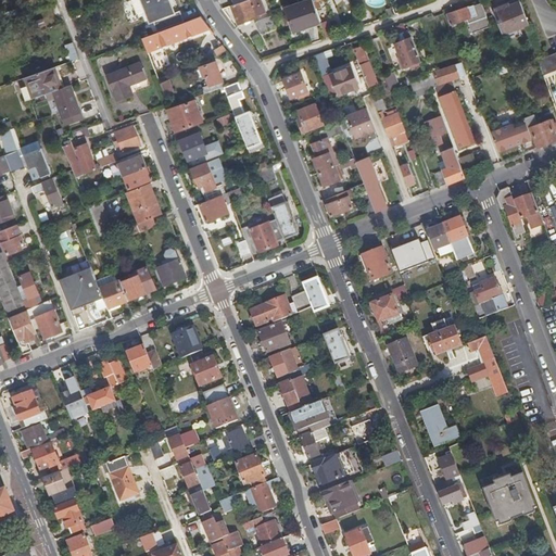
[(140,0),(149,23),(154,21),(158,32),(182,22),(179,12),(174,14),(168,0),(140,0)]
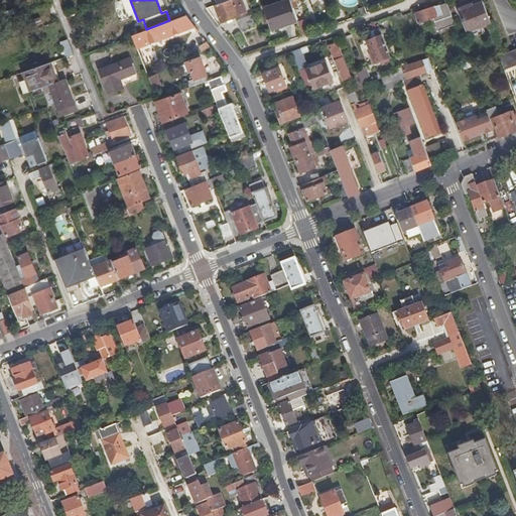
[(241,0),(229,0),(214,6),(221,23),(246,13),(241,0)]
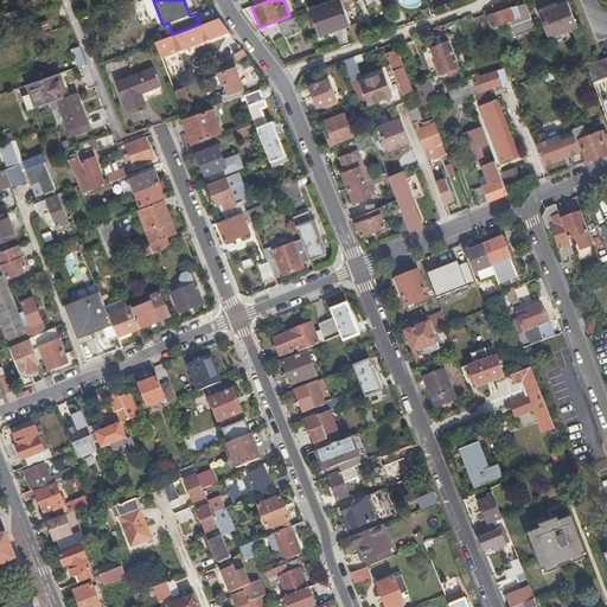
[(332,29),(347,23),(344,11),(339,0),(337,0),(311,10),(319,36),(333,30),(332,29)]
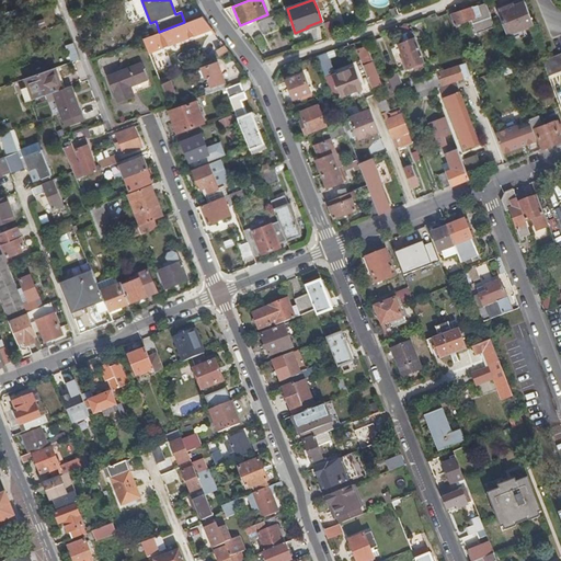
[(313,0),(318,10),(323,8),(320,0),(321,0),(313,0)]
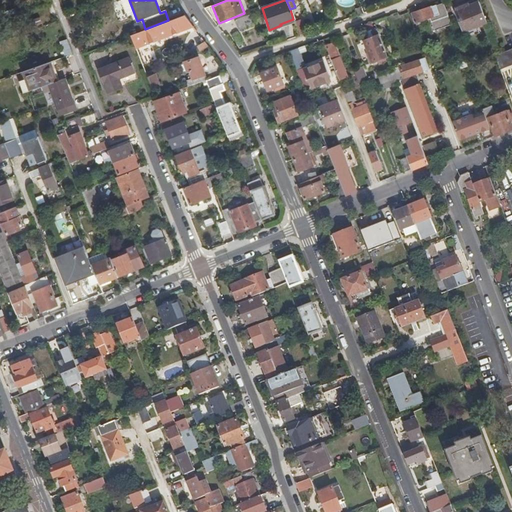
[(486,22),(477,0),(471,0),(454,7),(463,31),(477,25),(486,22)]
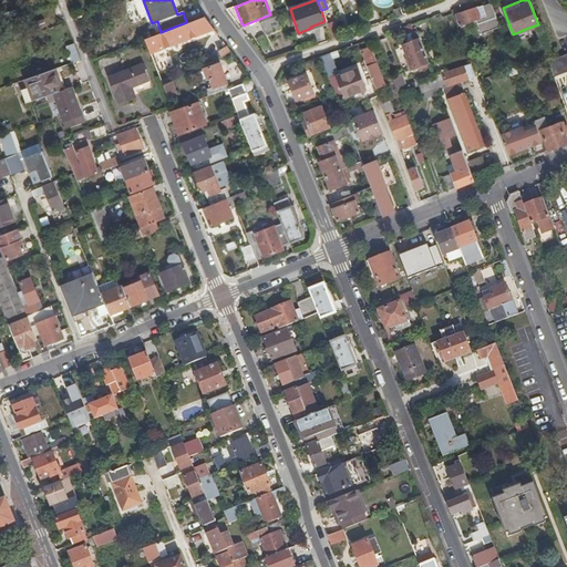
[(474,8),(472,2),(461,7),(454,9),(460,24),(476,19),(481,33),(500,26),(491,1),(474,8)]
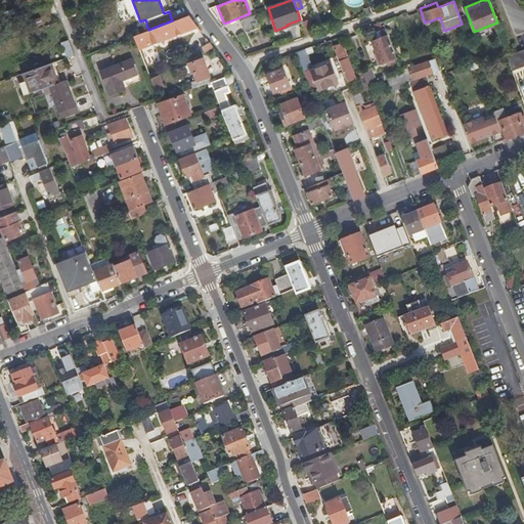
[(198,27),(189,16),(135,37),(140,49),(198,27)]
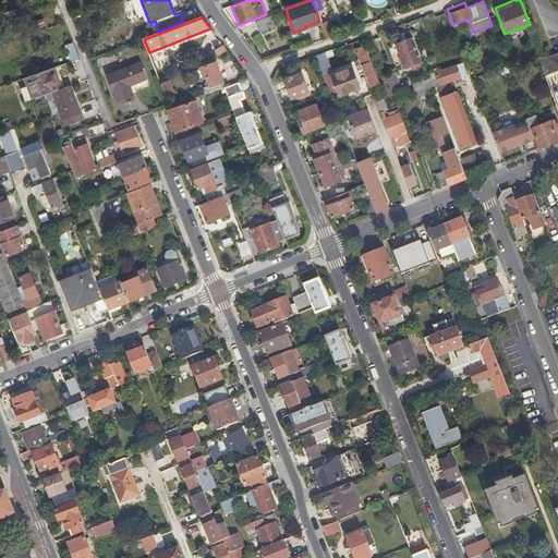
[(270,17),(256,23),(259,33),(275,27),(270,17)]
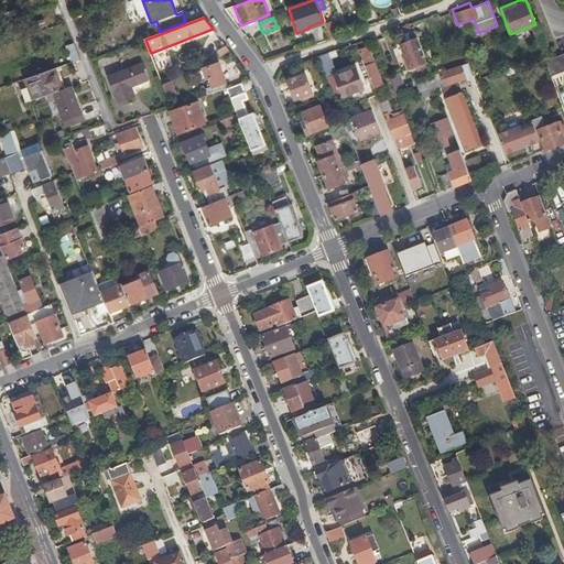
[(455,29),(452,20),(443,22),(442,19),(423,25),(426,34),(416,38),(423,52),(424,52),(425,56),(433,53),(431,50),(434,49),(431,41),(429,41),(429,39),(455,29)]
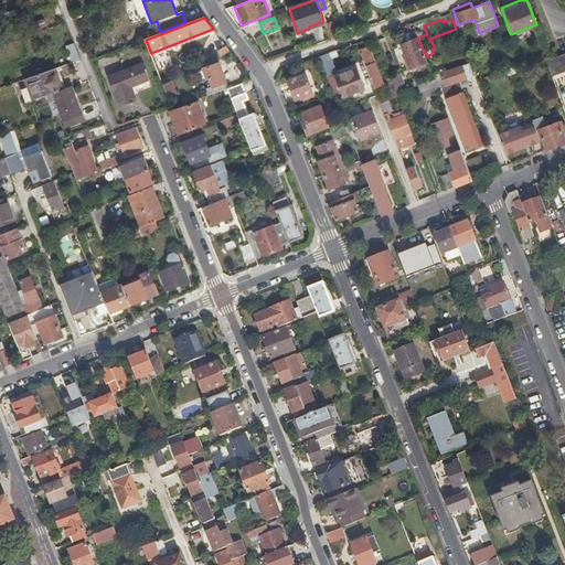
[(326,24),(331,40),(339,36),(332,22),(326,24)]
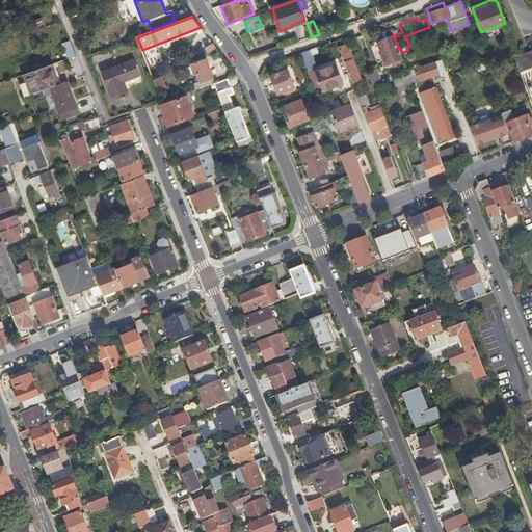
[(496,26),(481,32),(484,38),(498,32),(496,26)]
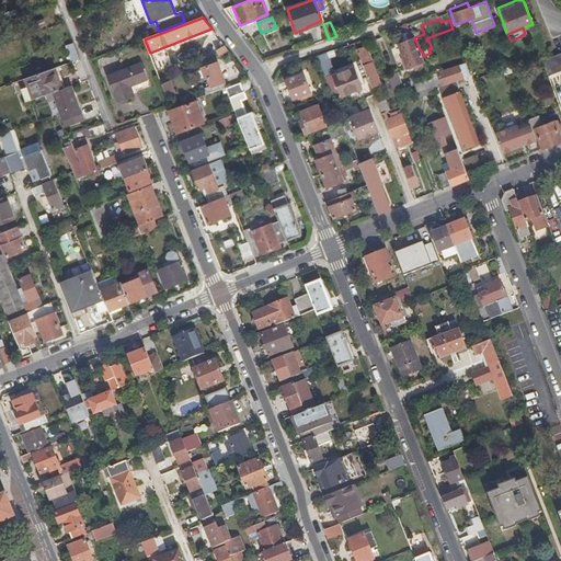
[(414,37),(413,32),(408,34),(410,39),(398,44),(404,60),(403,61),(407,70),(414,67),(415,70),(426,67),(422,56),(421,52),(414,37)]
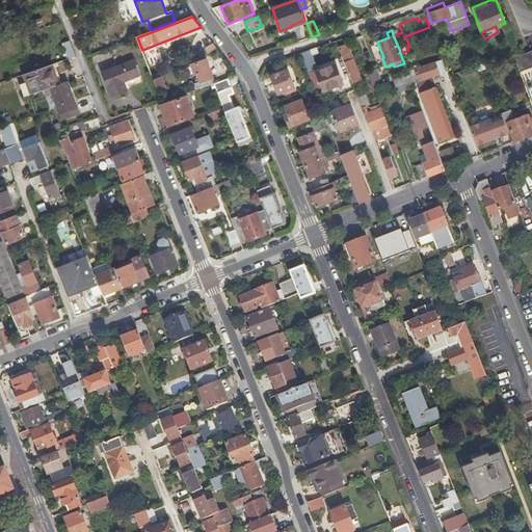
[(75,56),(69,41),(61,43),(68,58),(75,56)]
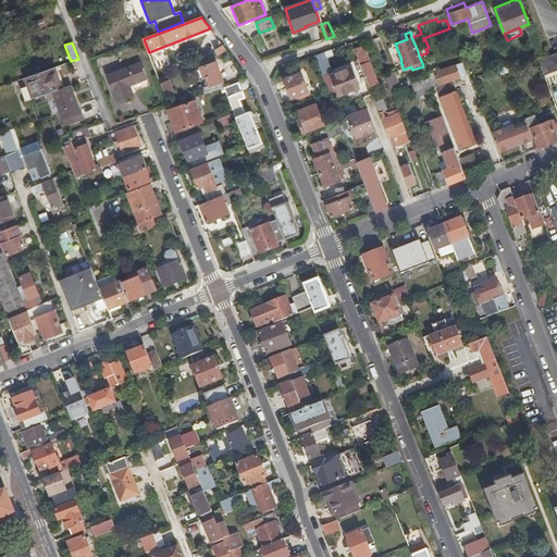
[(226,51),(223,46),(214,51),(219,56),(226,51)]
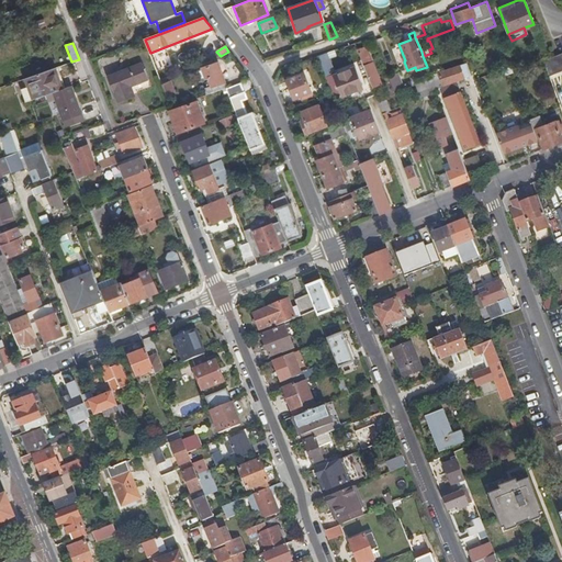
[(367,47),(358,51),(363,67),(364,67),(372,87),(382,83),(367,47)]
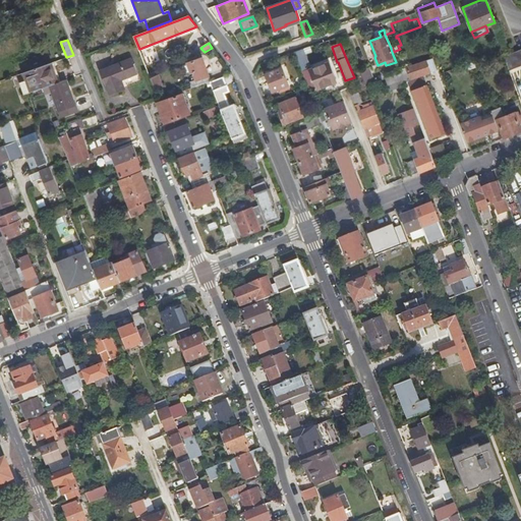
[(520,49),(508,54),(504,56),(509,70),(520,65),(520,49)]
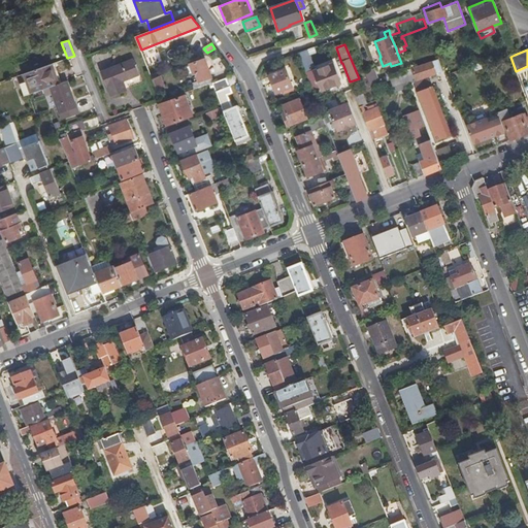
[(305,51),(298,54),(305,73),(314,70),(305,51)]
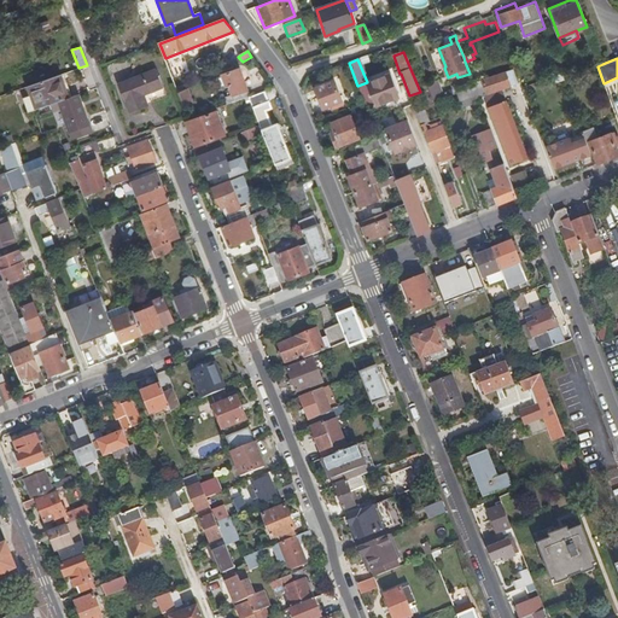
[(225,99),(227,105),(249,97),(246,91),(248,91),(240,69),(223,76),(227,86),(229,85),(233,95),(225,99)]
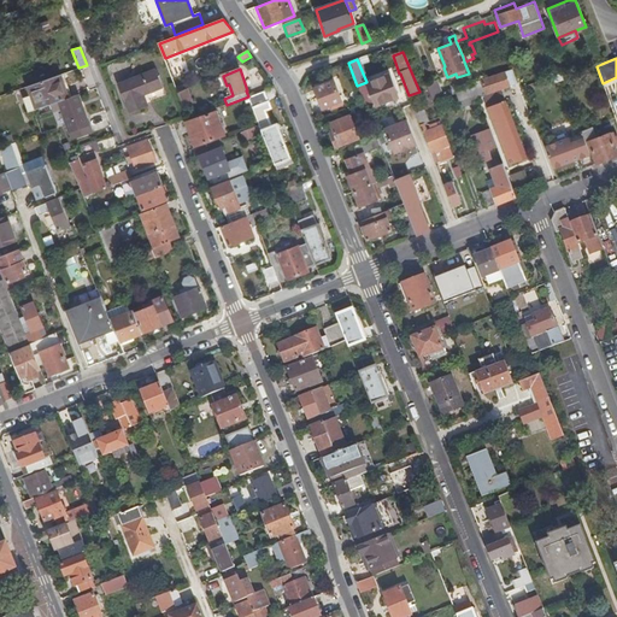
[(163,87),(156,70),(119,84),(131,112),(147,105),(144,94),(163,87)]
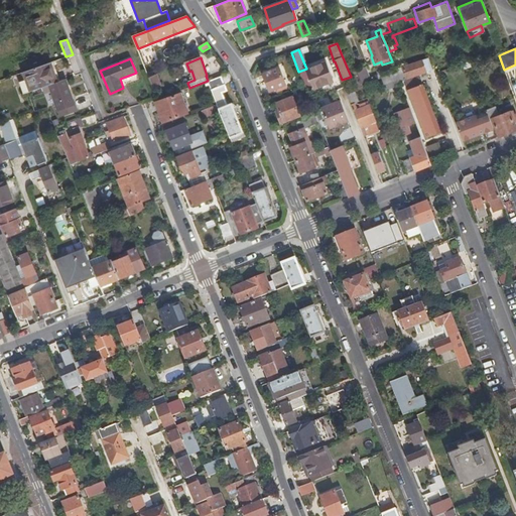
[(428,58),(395,70),(395,71),(399,82),(404,80),(426,136),(440,131),(418,75),(432,70),(428,58)]
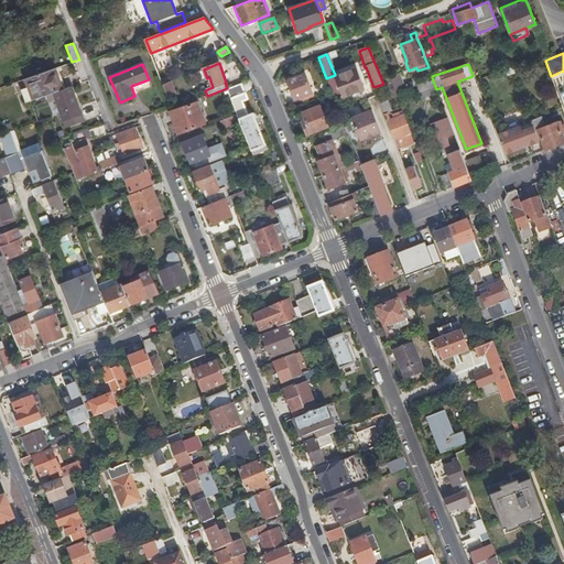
[(326,78),(333,95),(334,97),(362,86),(355,67),(335,75),(326,78)]
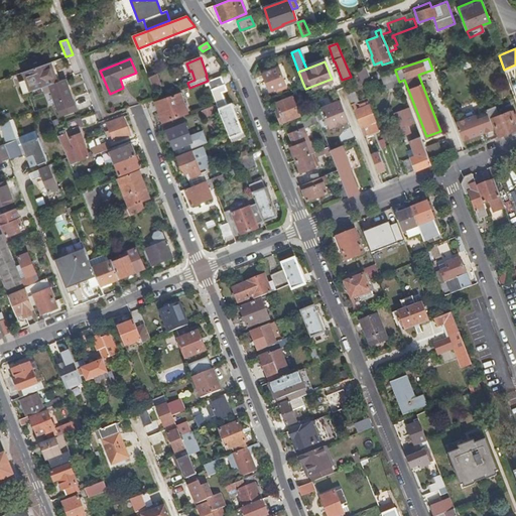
[(57,82),(50,62),(23,72),(27,83),(22,84),(25,93),(38,88),(41,87),(57,82)]
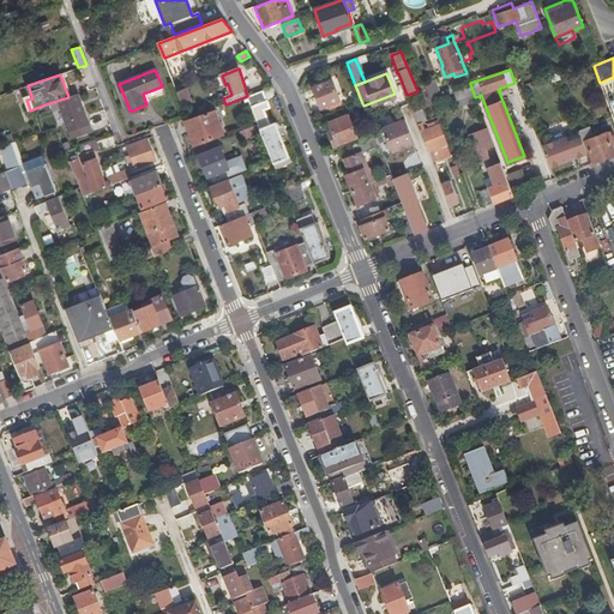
[(331,79),(313,88),(320,107),(330,103),(331,107),(341,103),(339,101),(339,100),(331,79)]
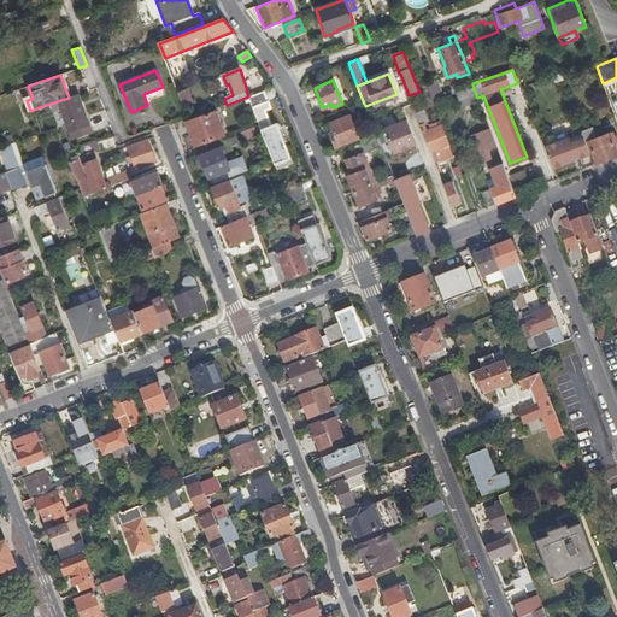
[(435,80),(425,83),(433,101),(442,98),(435,80)]
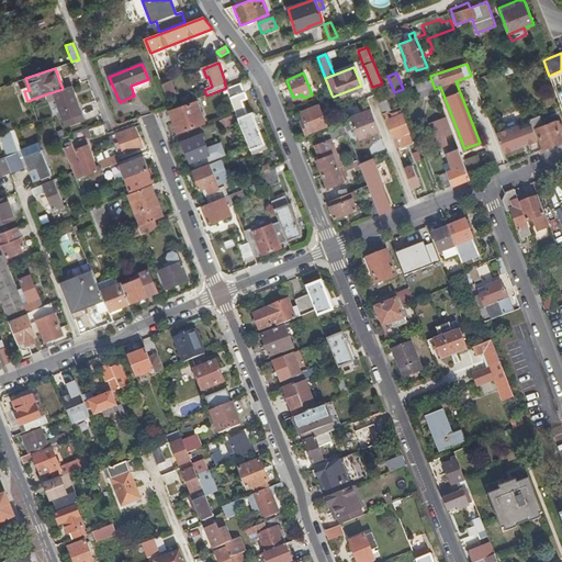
[(430,77),(415,83),(419,97),(436,90),(435,89),(430,77)]
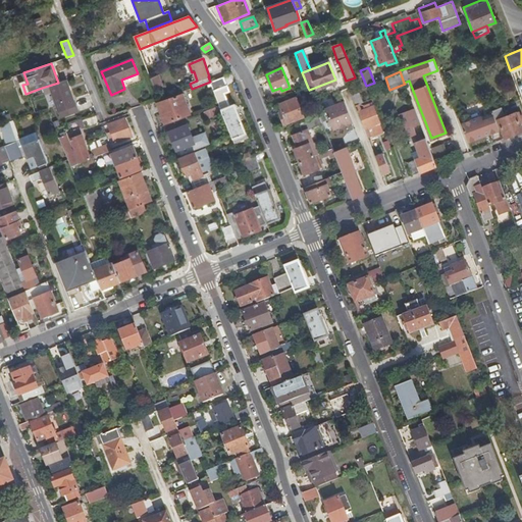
[(150,79),(154,89),(162,86),(158,74),(150,79)]
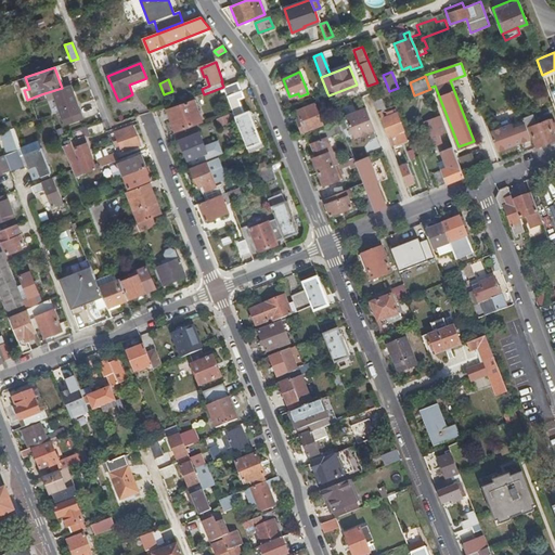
[(233,113),(237,120),(246,144),(249,152),(263,146),(249,113),(240,116),(234,102),(243,98),(237,82),(223,87),(233,113)]
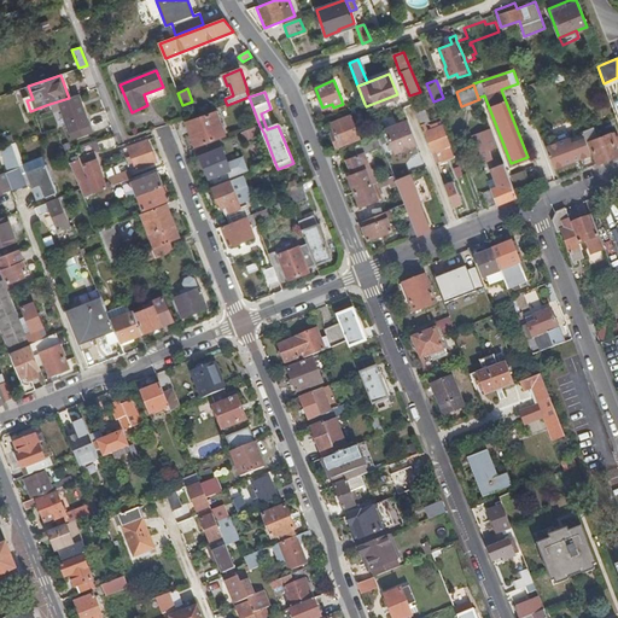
[(77,95),(69,98),(50,104),(51,109),(52,110),(60,108),(68,124),(86,118),(82,108),(80,103),(77,95)]
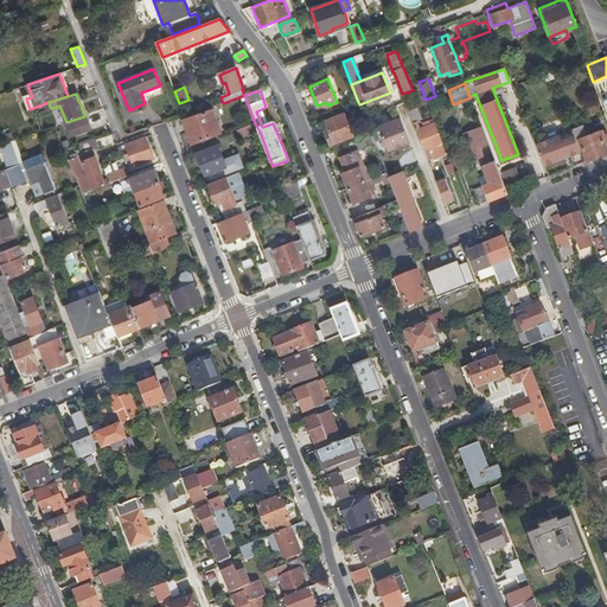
[(415,104),(407,108),(413,123),(416,122),(421,120),(415,104)]
